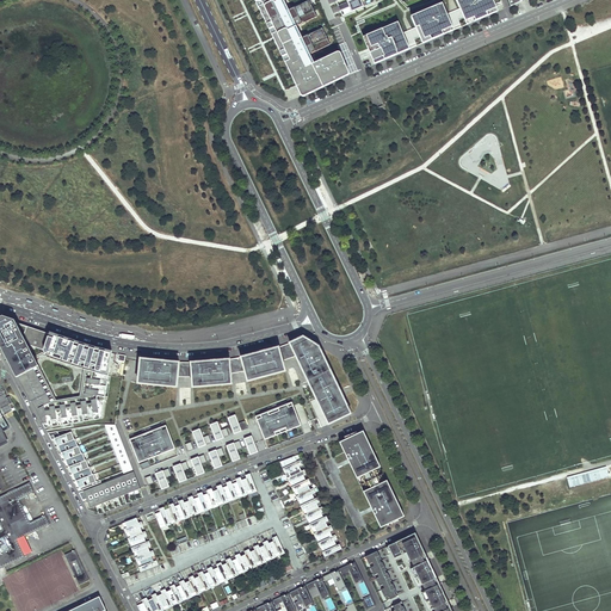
[(255,0),(260,8),(275,37),(287,65),(300,91),(303,94),(307,94),(327,86),(347,75),(350,74),(350,71),(340,50),(312,63),(307,55),(332,43),(323,28),(298,39),(292,28),(318,16),(309,0),(308,0),(285,11),(279,0),(255,0)]
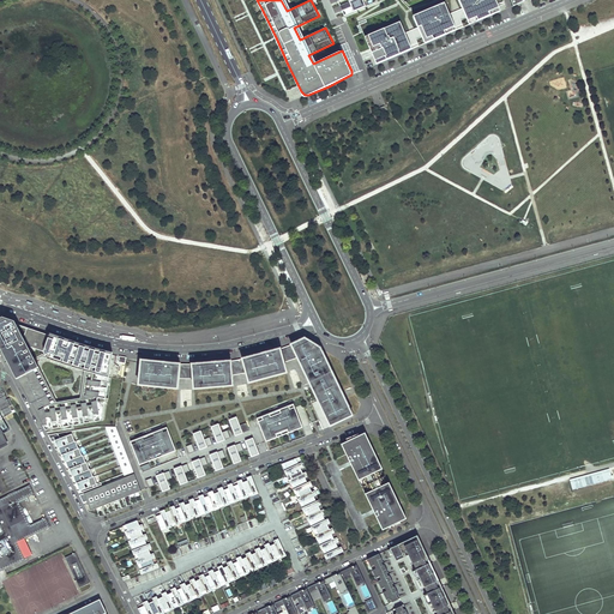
[(362,0),(348,0),(354,11),(366,6),(362,0)]
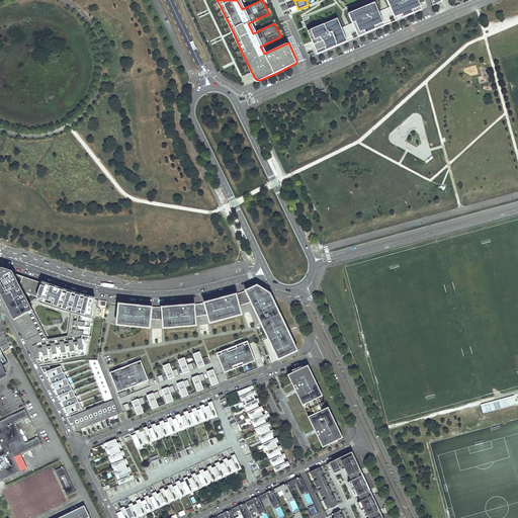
[(417,0),(386,0),(391,9),(396,20),(422,9),(417,0)]
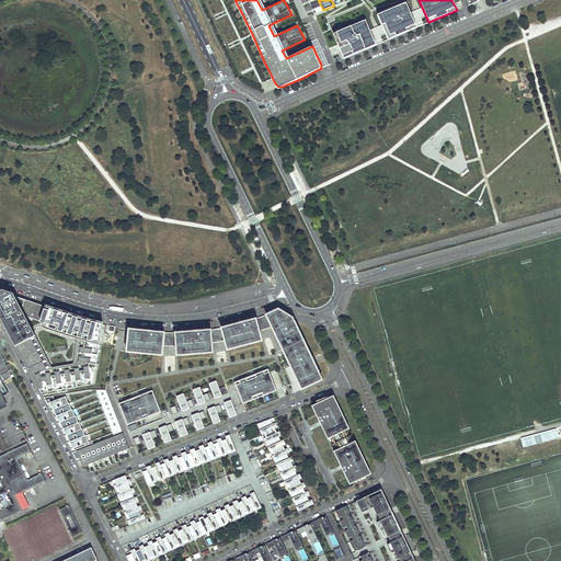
[(405,3),(377,15),(388,39),(416,27),(411,16),(405,3)]
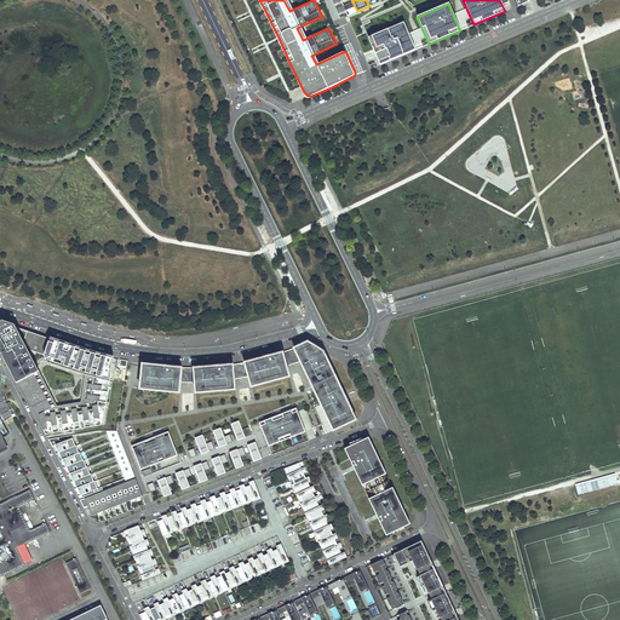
[(405,24),(368,39),(380,64),(417,51),(411,38),(405,24)]
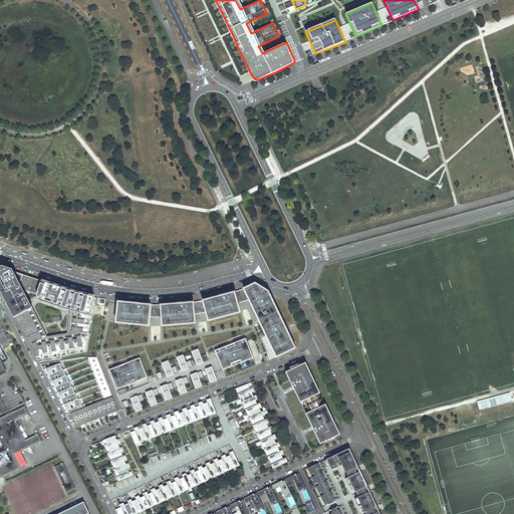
[(2,270),(0,270),(0,288),(14,315),(38,361),(86,352),(90,319),(93,298),(89,297),(85,296),(82,295),(80,295),(79,294),(76,294),(73,293),(72,292),(69,292),(67,291),(63,289),(59,288),(54,287),(50,285),(46,284),(41,282),(18,275),(13,273),(8,272),(2,270)]
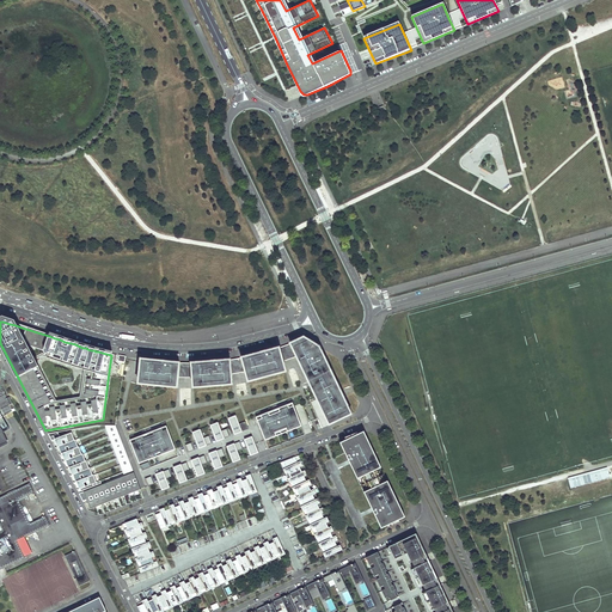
[(50,335),(49,336),(55,338),(60,340),(65,342),(71,343),(75,344),(80,347),(83,348),(86,348),(87,349),(91,350),(95,350),(96,352),(98,352),(102,353),(106,354),(111,355),(112,353),(99,350),(87,347),(50,335)]
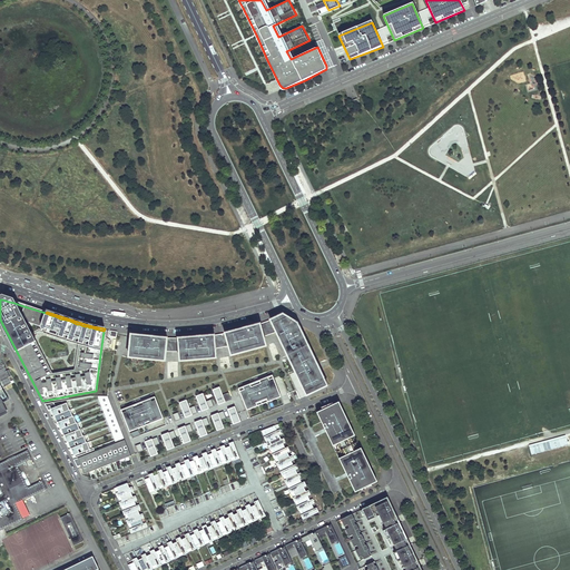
[(295,372),(307,396),(328,385),(318,366),(297,324),(297,323),(283,315),(271,321),(276,333),(295,372)]
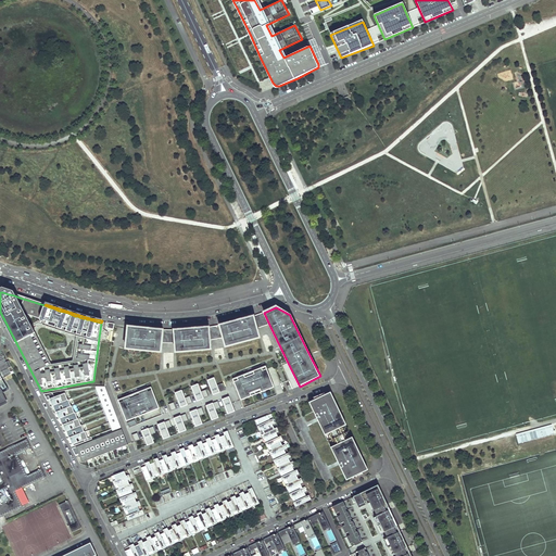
[(269,325),(264,313),(256,315),(253,316),(256,329),(260,328),(269,325)]
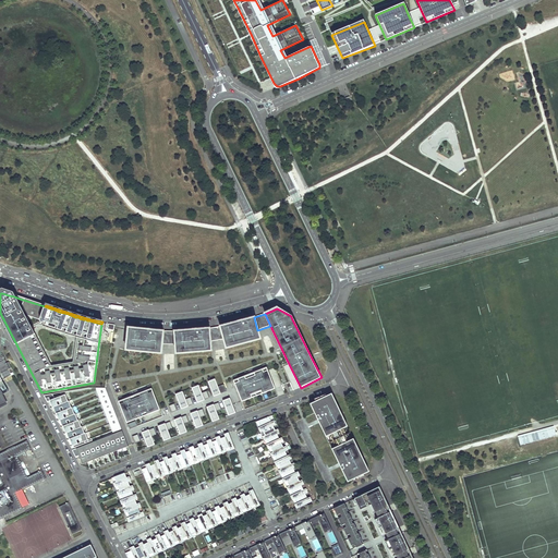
[(257,330),(254,317),(220,327),(223,340),(226,349),(261,340),(257,330)]
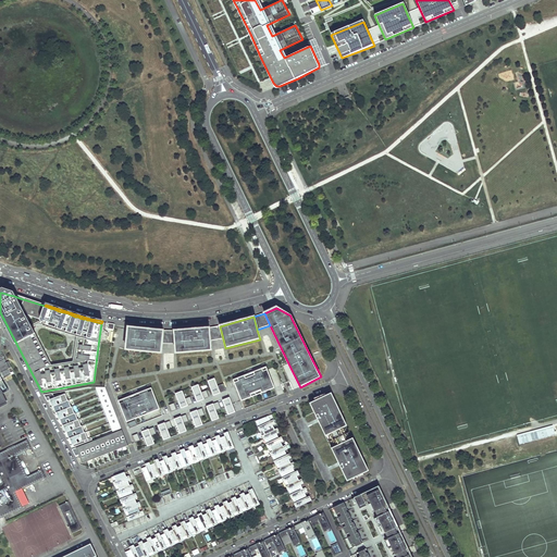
[(223,339),(220,326),(212,327),(209,329),(210,342),(214,341),(223,339)]
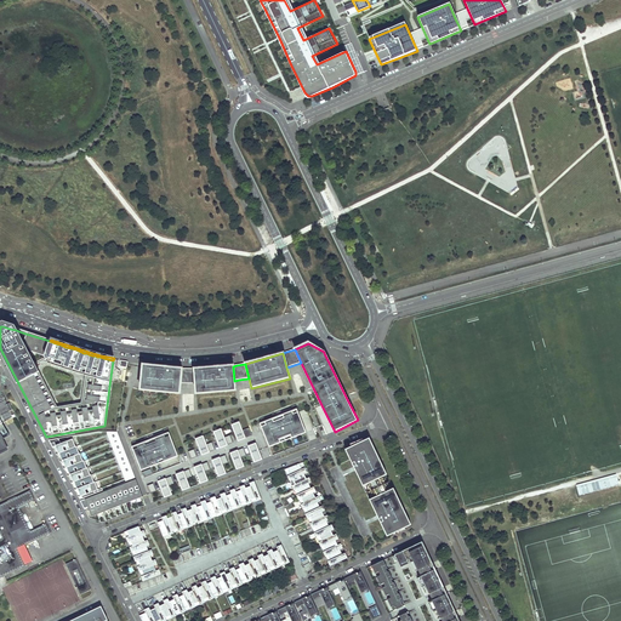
[(181,385),(182,370),(148,366),(143,366),(143,368),(140,391),(180,396),(181,385)]
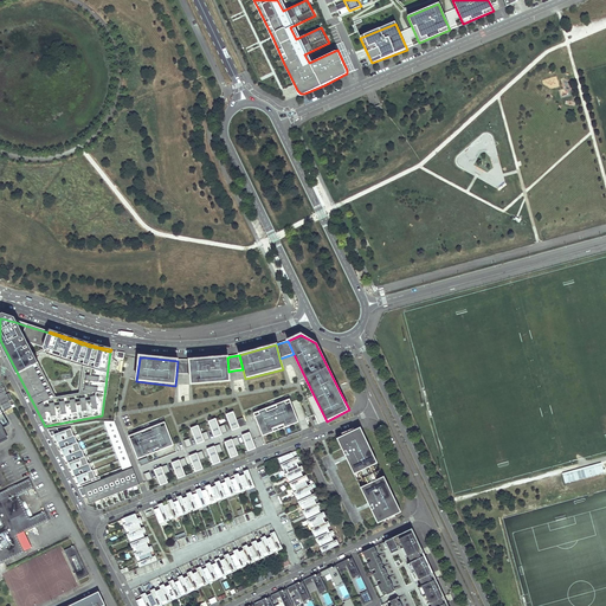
[(229,372),(227,358),(189,361),(191,375),(192,386),(230,382),(229,372)]
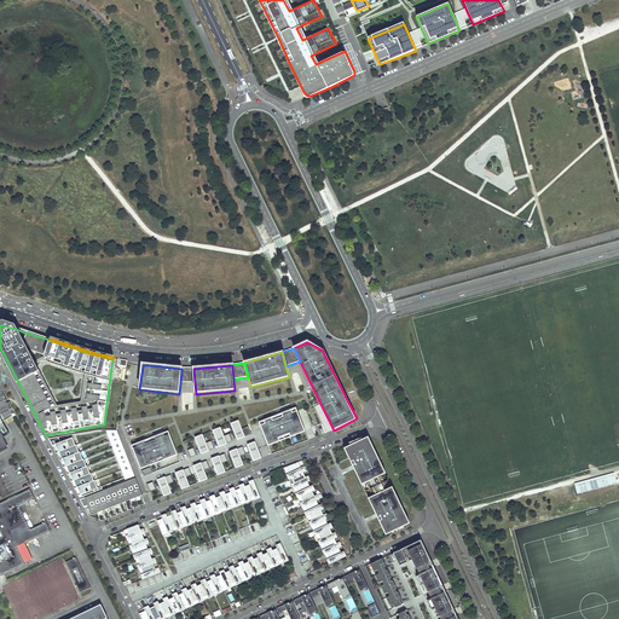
[(189,369),(181,369),(180,383),(189,383),(195,383),(194,369),(189,369)]
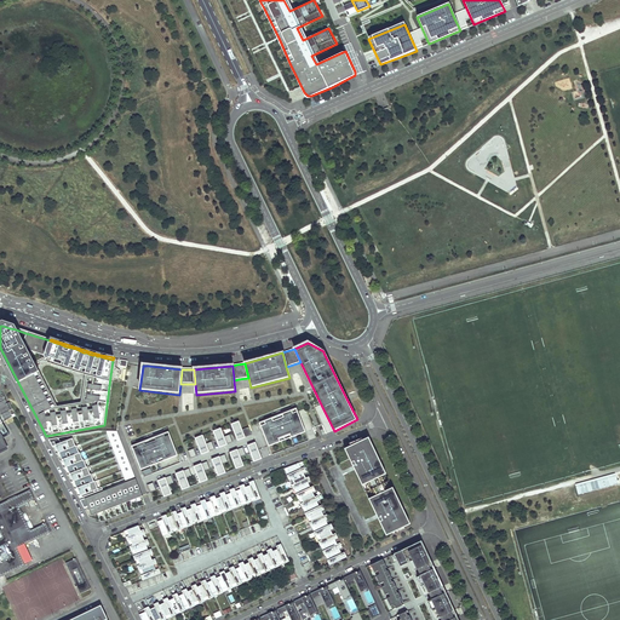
[(293,413),(292,411),(265,422),(267,424),(262,426),(269,446),(270,447),(306,432),(298,412),(293,413)]
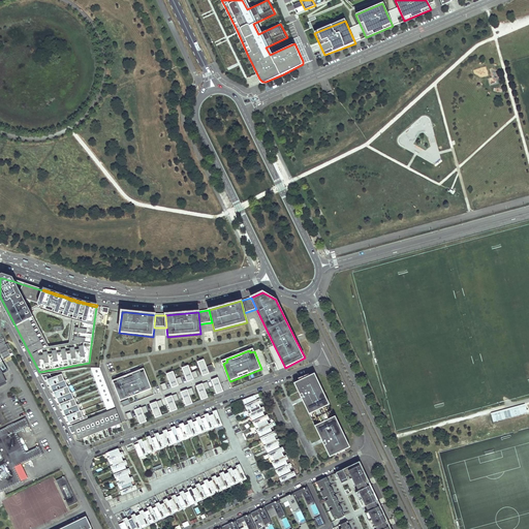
[(208,369),(205,360),(197,362),(204,376),(210,373),(210,372),(208,369)]
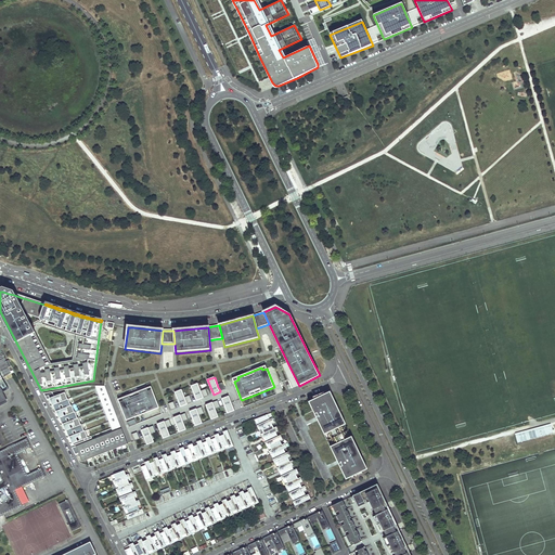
[(202,391),(198,384),(192,386),(197,401),(204,398),(202,391)]
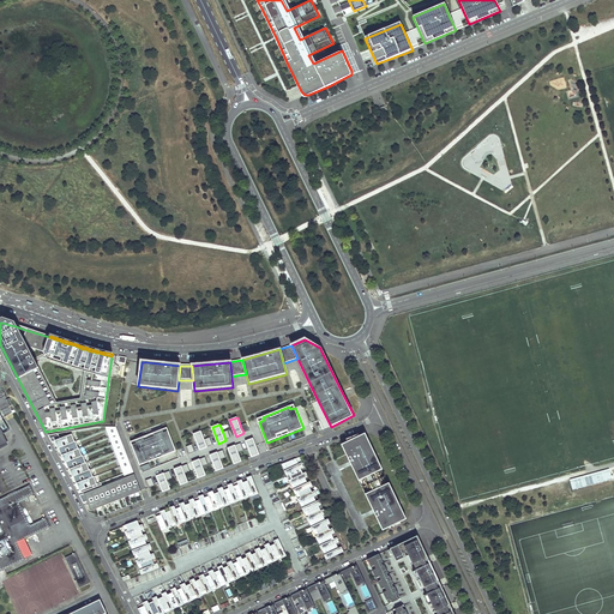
[(134,474),(116,429),(104,427),(125,477),(134,474)]
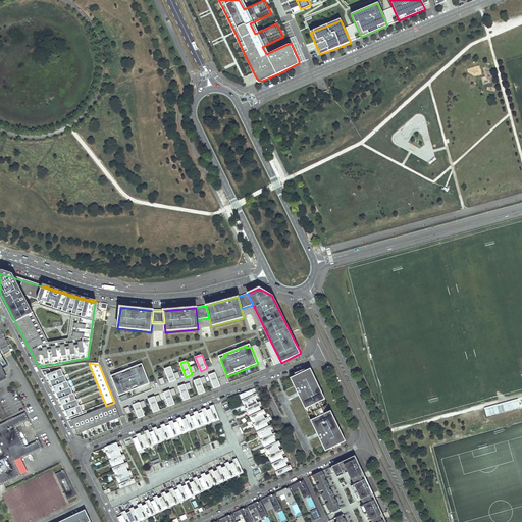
[(140,368),(139,365),(115,374),(116,377),(112,378),(119,396),(151,383),(144,366),(140,368)]
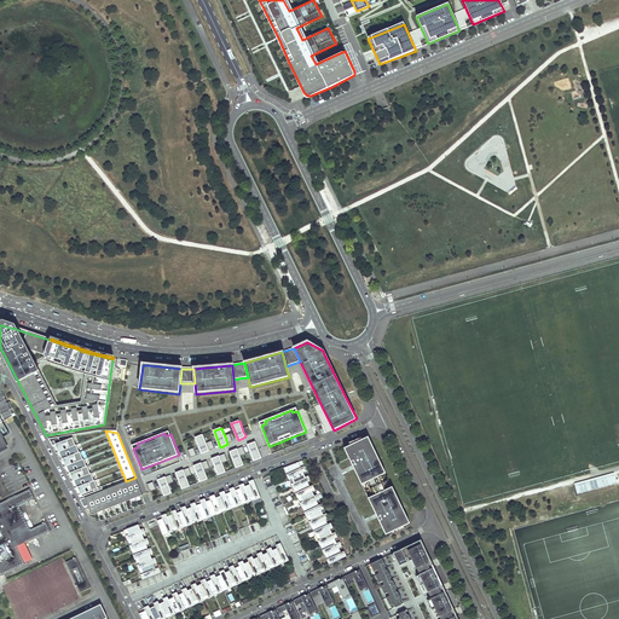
[(207,444),(203,435),(196,438),(202,455),(210,451),(207,444)]
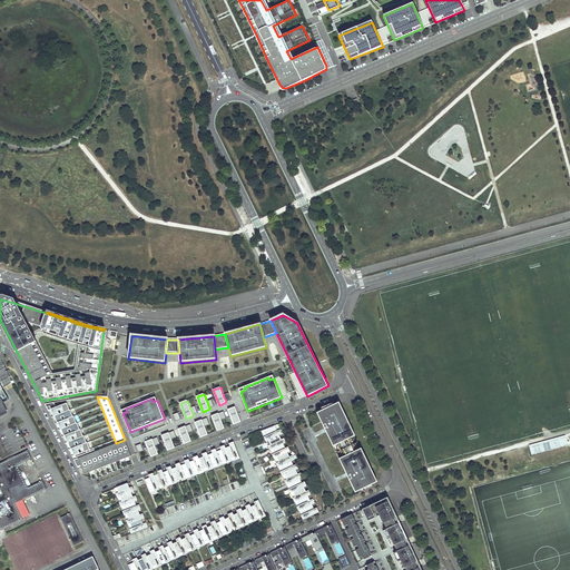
[(359,444),(338,402),(333,405),(333,403),(322,408),(323,410),(317,413),(325,430),(327,433),(314,439),(307,442),(315,459),(321,469),(333,494),(341,491),(352,485),(355,492),(361,490),(362,492),(373,487),(372,484),(376,482),(359,444)]
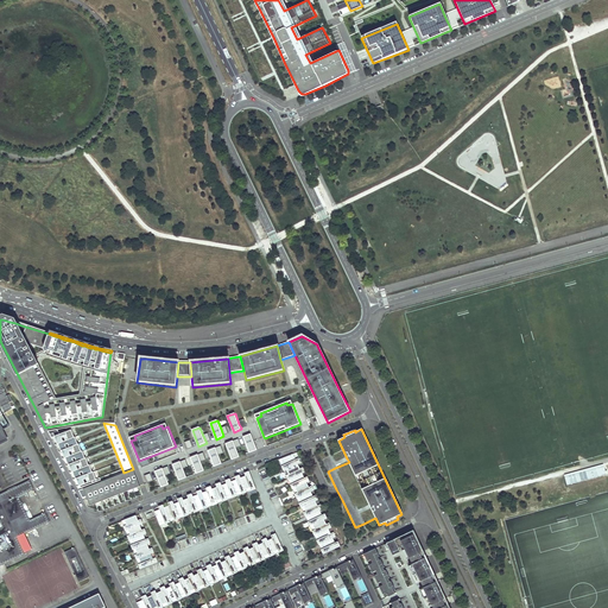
[(58,430),(48,432),(52,439),(55,438),(58,447),(58,445),(62,453),(65,460),(67,460),(69,467),(70,467),(73,474),(74,474),(80,488),(81,488),(81,489),(99,482),(97,480),(96,480),(94,473),(93,473),(90,466),(89,466),(87,458),(86,458),(83,451),(82,451),(80,444),(78,444),(75,437),(75,438),(73,431),(59,435),(58,430)]
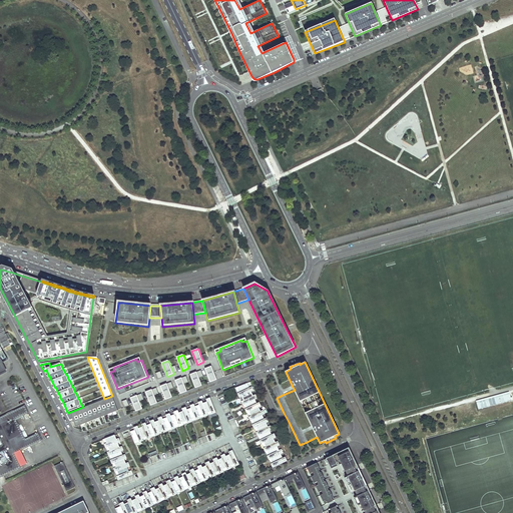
[(210,382),(211,383),(217,380),(214,372),(211,367),(205,369),(210,382)]
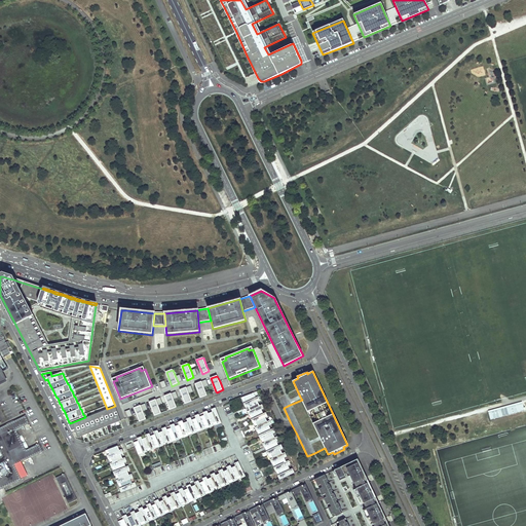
[(200,398),(201,399),(208,396),(204,388),(202,382),(195,384),(200,398)]
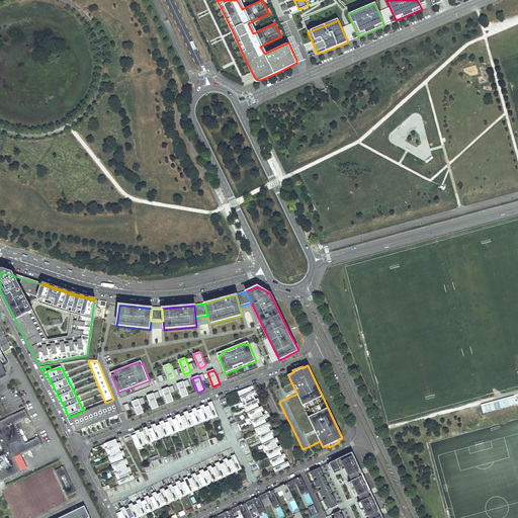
[(183,398),(189,396),(186,389),(184,381),(177,384),(183,398)]
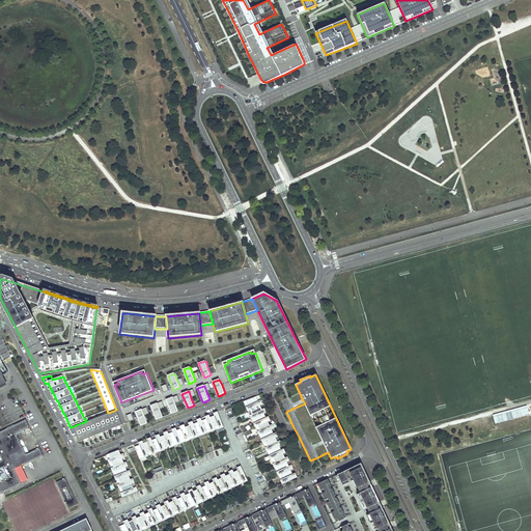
[(262,404),(258,395),(246,400),(248,407),(246,408),(248,411),(250,410),(260,406),(262,404)]
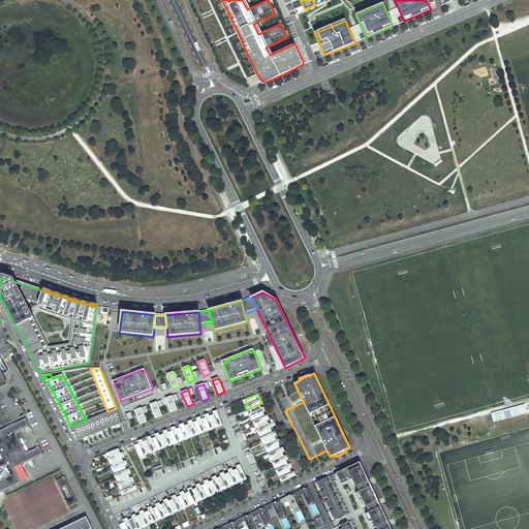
[(172,411),(172,412),(178,410),(176,403),(173,396),(166,399),(172,411)]
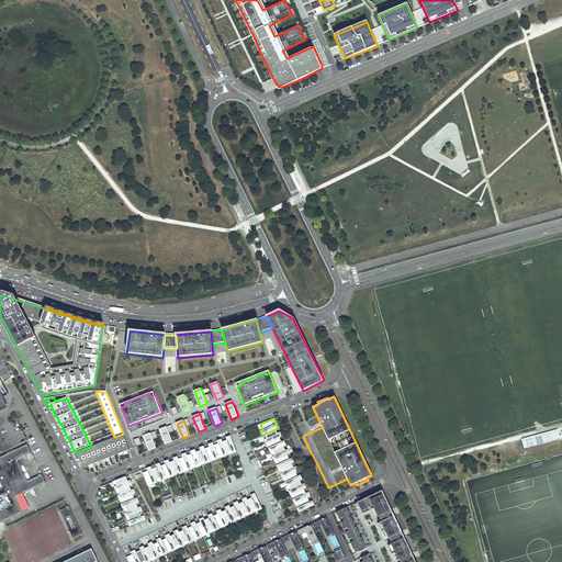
[(166,444),(166,445),(173,442),(170,435),(167,427),(160,430),(166,444)]
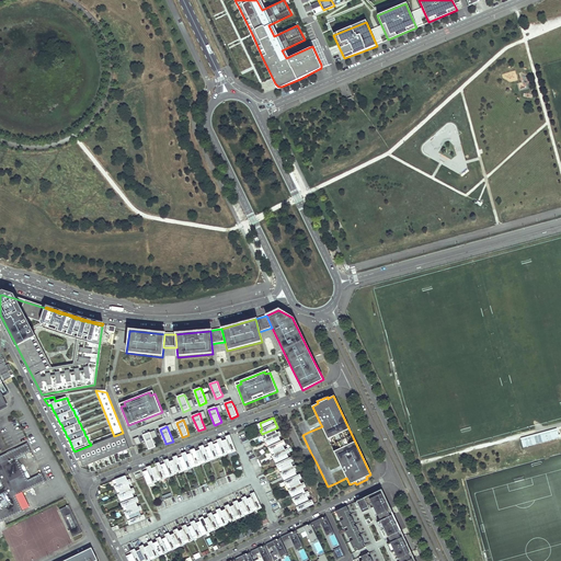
[(282,435),(279,432),(277,433),(275,428),(264,433),(266,437),(264,439),(266,443),(268,442),(278,437),(282,435)]
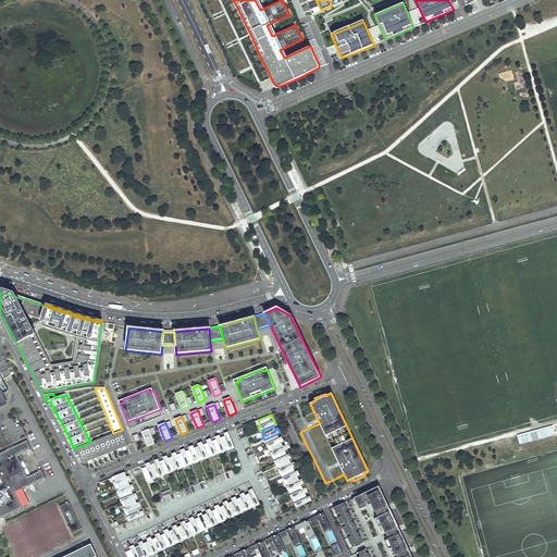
[(519,444),(556,435),(555,426),(517,435),(519,444)]
